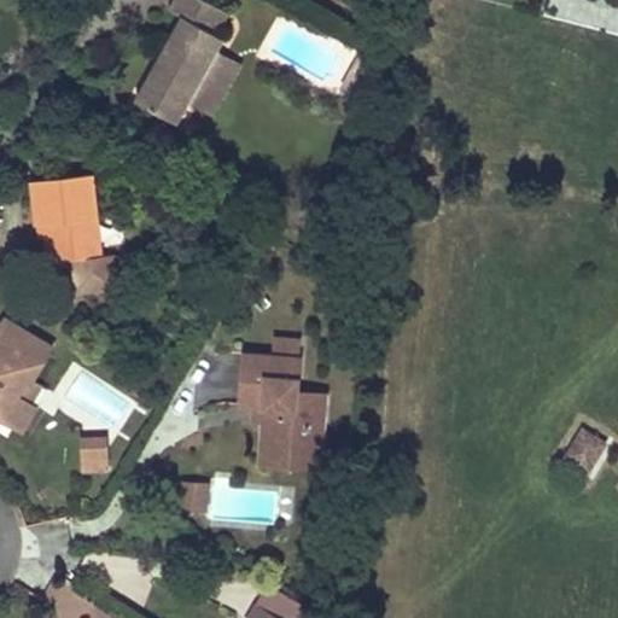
[(229,9),(215,0),(179,0),(176,6),(184,11),(136,97),(178,120),(188,99),(214,51),(225,33),(219,29),(229,9)]
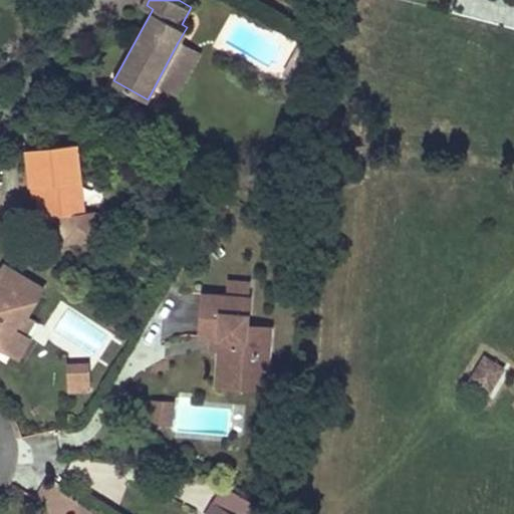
[(178,42),(157,82),(178,92),(199,54),(178,42)]
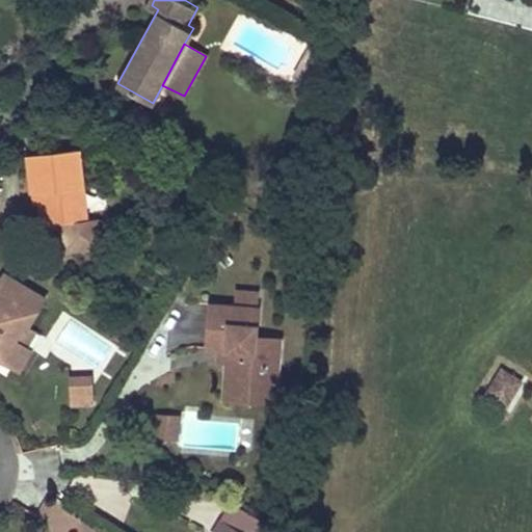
[(36,194),(37,204),(41,204),(44,228),(62,225),(65,244),(73,251),(102,247),(100,232),(99,218),(84,220),(77,152),(26,157),(27,167),(29,187),(31,191),(36,194)]
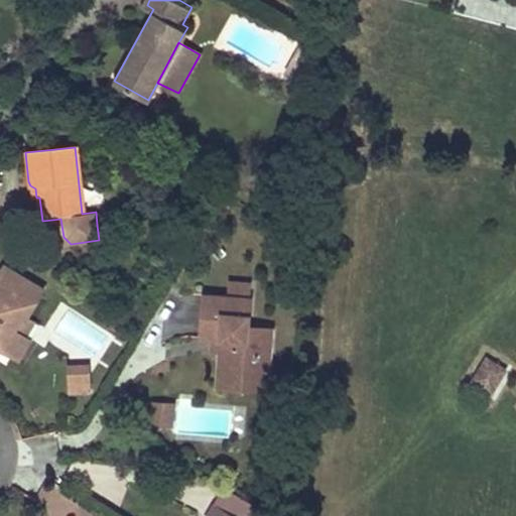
[(30,185),(28,181),(29,199),(36,198),(35,188),(30,185)]
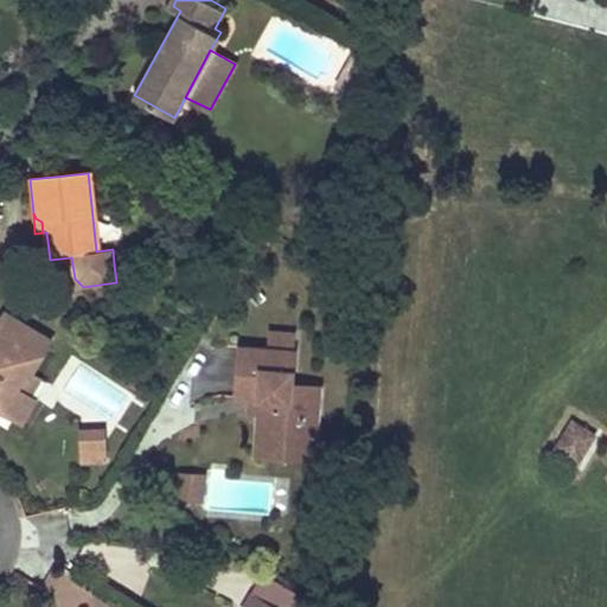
[(114,264),(116,282),(126,281),(125,264),(114,264)]
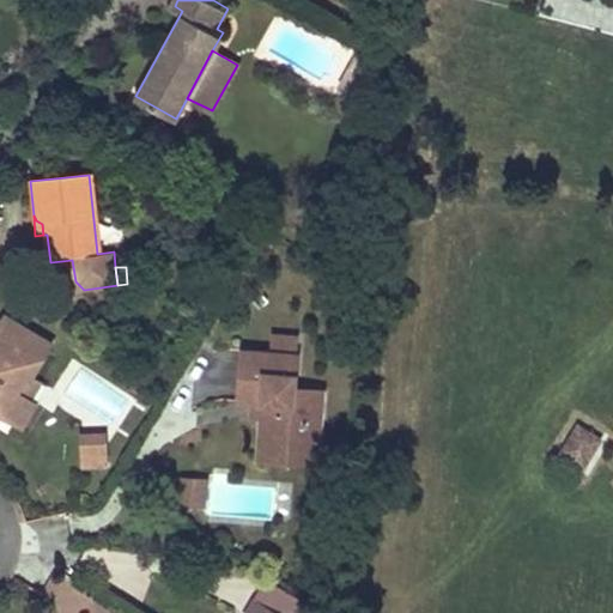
[(0,414),(18,425),(24,429),(38,405),(20,394),(30,377),(34,380),(47,354),(40,350),(46,340),(6,316),(0,327),(0,414)]
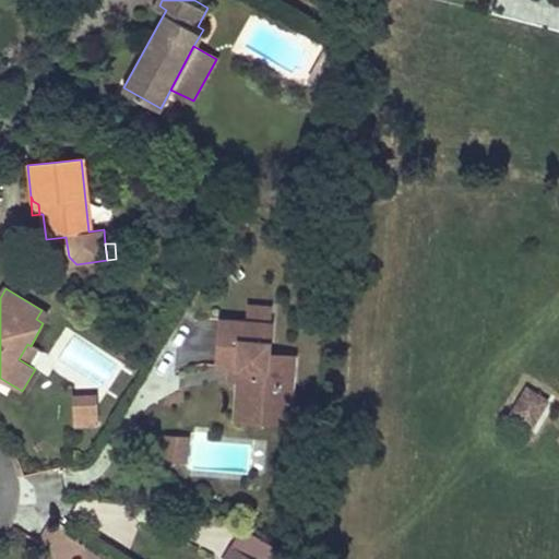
[(221,321),(217,368),(229,368),(239,369),(239,380),(238,392),(237,403),(290,407),(295,358),(269,355),(272,309),(252,308),(251,324),(221,321)]
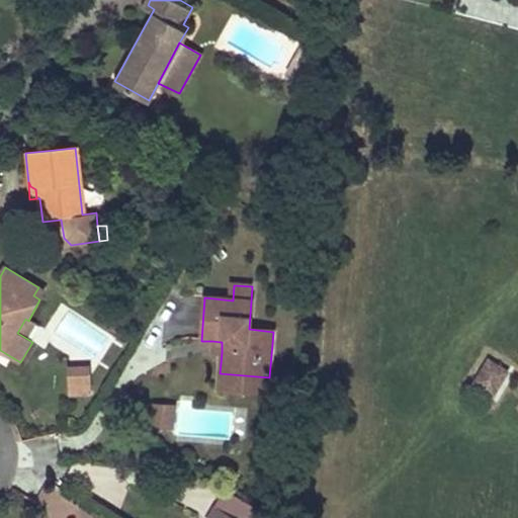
[(33,295),(39,299),(45,291),(38,287),(33,295)]
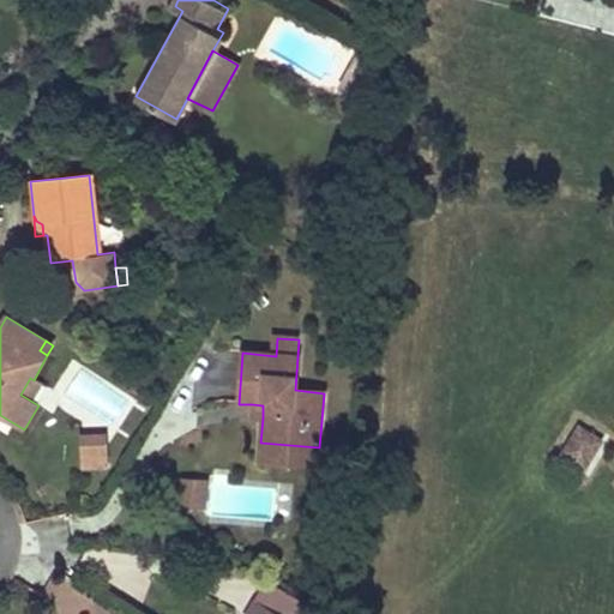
[(263,405),(252,404),(251,416),(263,417),(263,405)]
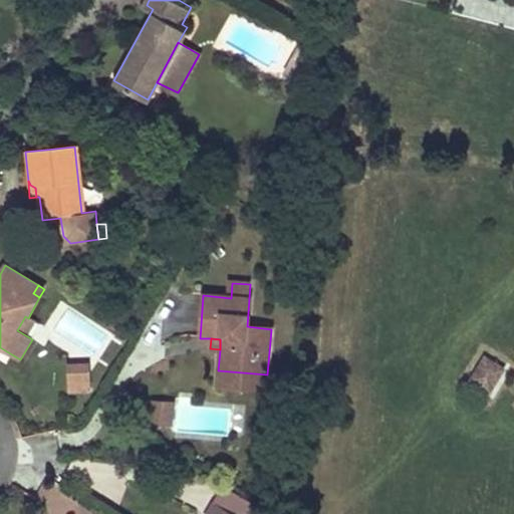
[(500,368),(485,359),(481,366),(486,369),(478,381),(487,387),(500,368)]
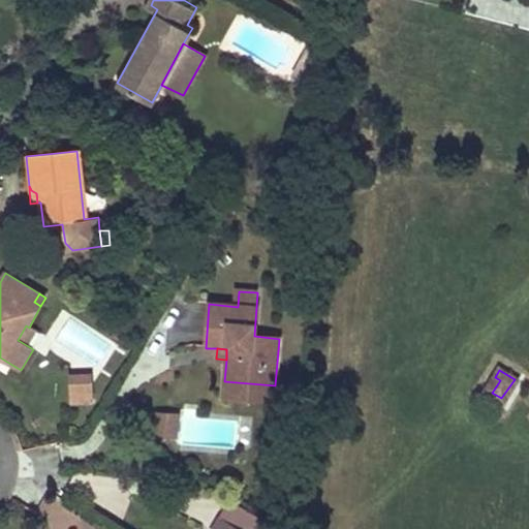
[(92,393),(92,375),(71,376),(71,393),(78,393),(78,402),(84,401),(84,393),(92,393)]
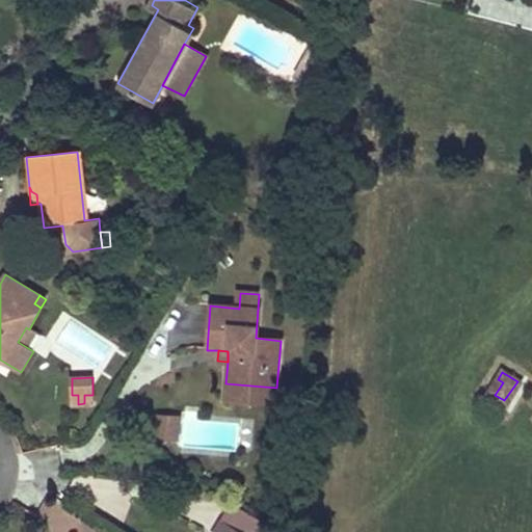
[(276,388),(225,383),(224,397),(275,402),(276,388)]
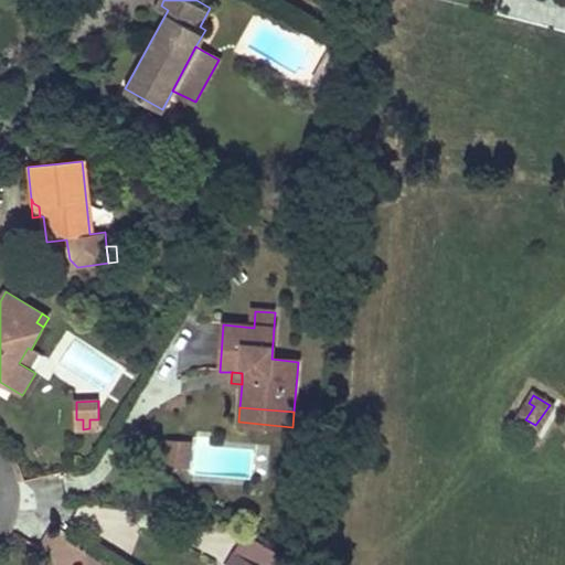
[(99,428),(98,419),(89,419),(89,428),(99,428)]
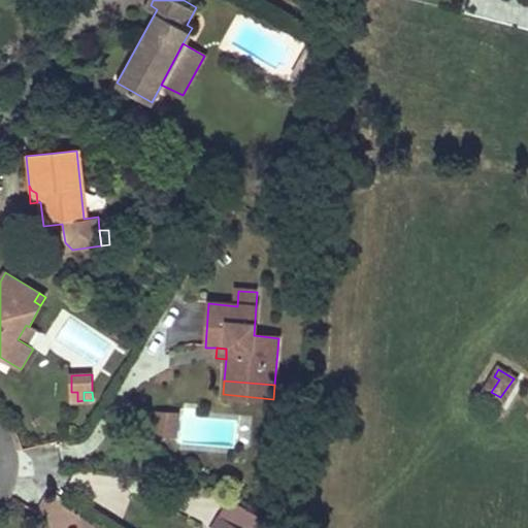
[(167,413),(156,411),(155,431),(166,432),(167,413)]
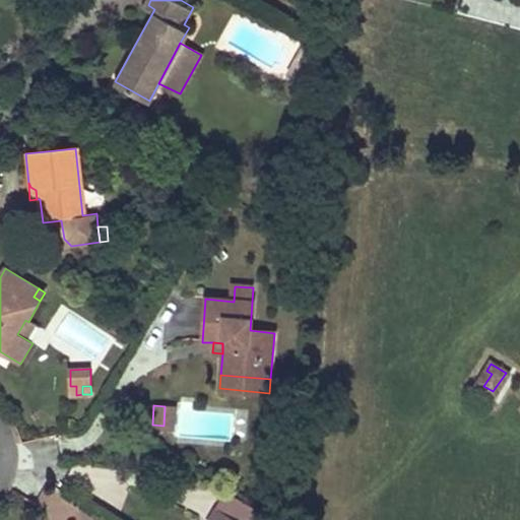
[(173,407),(165,406),(164,426),(173,427),(173,407)]
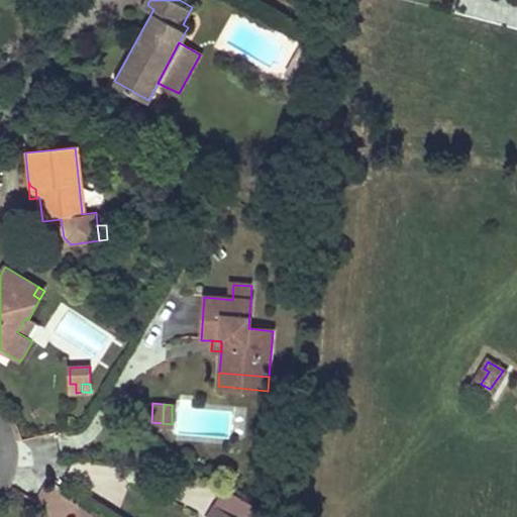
[(220,507),(235,516),(263,516),(265,515),(229,494),(220,507)]
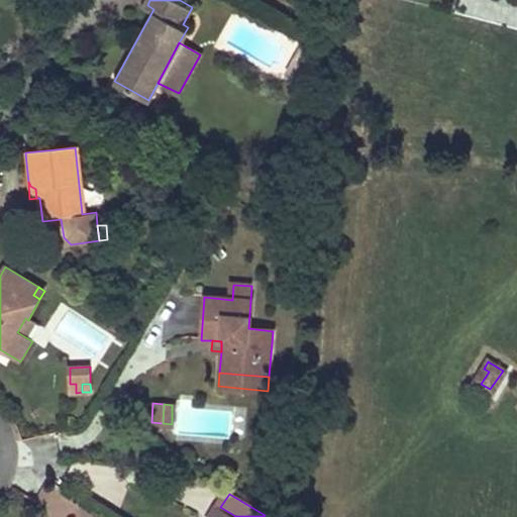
[(235,516),(220,507),(215,504),(210,512),(206,516),(235,516)]
